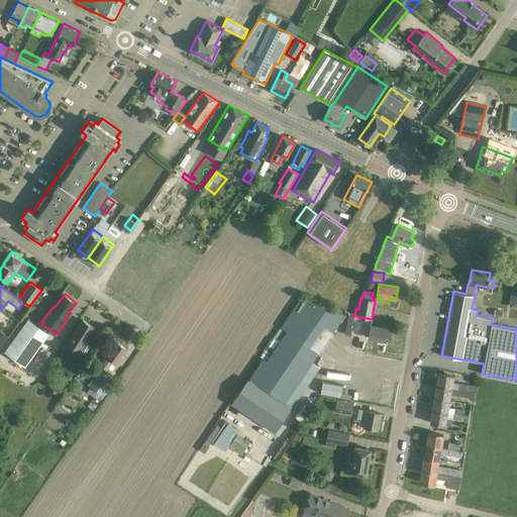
[(248,379),(291,408),(319,367),(313,362),(319,352),(333,332),(345,314),(304,298),(302,296),(268,345),(274,349),(267,360),(263,357),(248,379)]
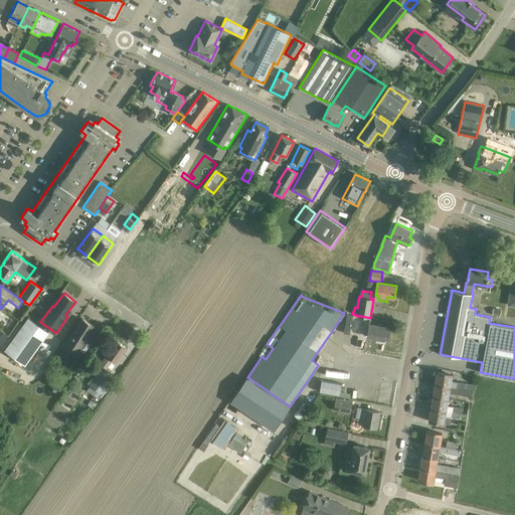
[(493,308),(492,315),(500,316),(501,310),(493,308)]
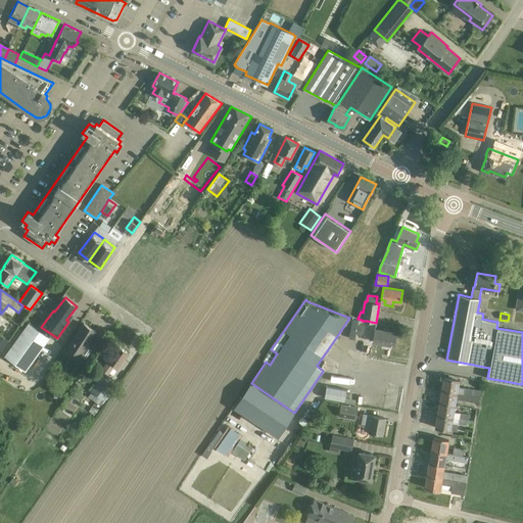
[(383,330),(376,329),(377,323),(376,323),(367,321),(364,334),(363,337),(373,339),(373,341),(394,345),(396,332),(388,331),(388,329),(383,328),(383,330)]
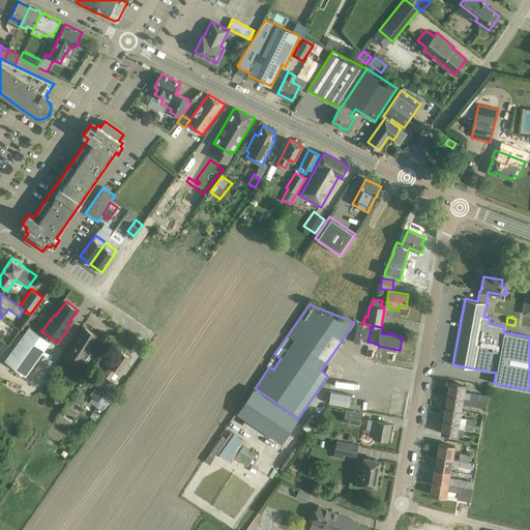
[(4,360),(26,376),(51,342),(29,326),(4,360)]
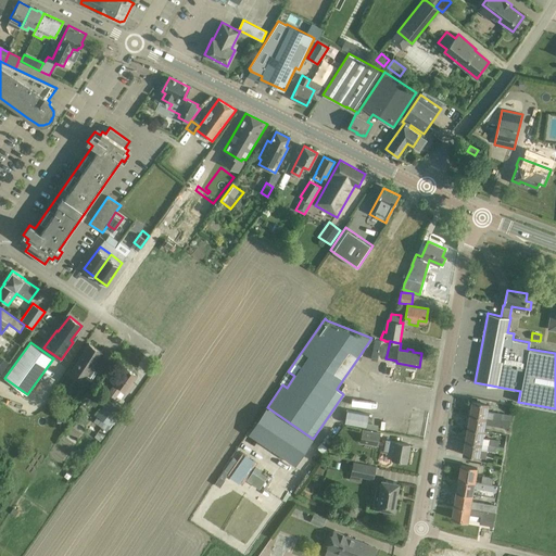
[(89,343),(72,369),(85,378),(102,352),(89,343)]
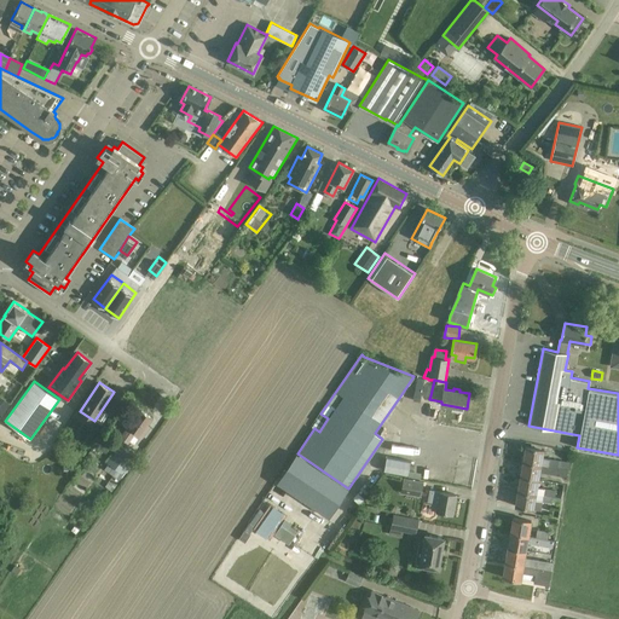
[(120,387),(104,411),(111,416),(127,392),(120,387)]
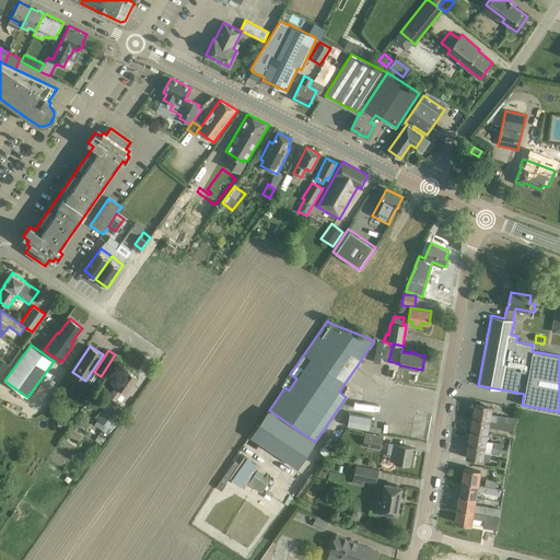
[(116,401),(123,392),(129,395),(136,386),(133,384),(137,378),(123,369),(113,383),(115,385),(108,396),(116,401)]
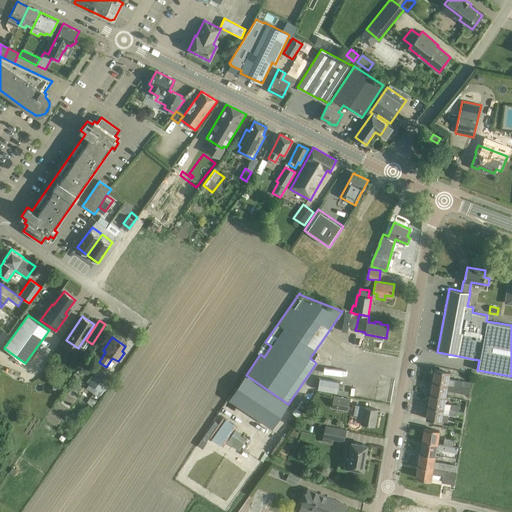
[(323,349),(345,358),(348,352),(326,342),(323,349)]
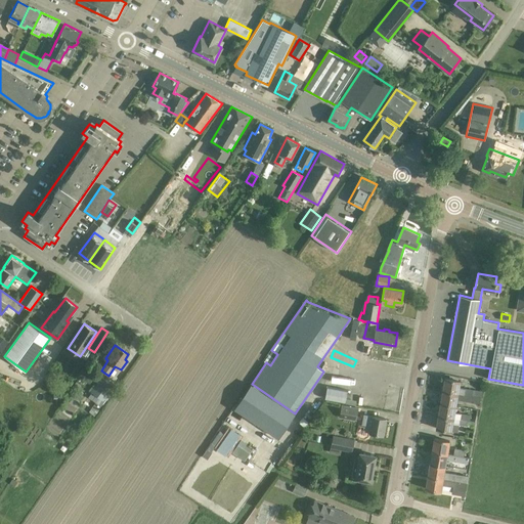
[(57,379),(49,374),(46,379),(54,384),(57,379)]
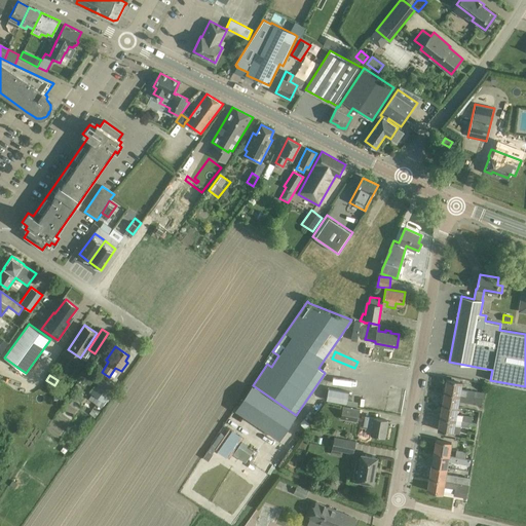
[(92,393),(88,399),(97,405),(89,413),(95,417),(101,410),(100,409),(106,402),(113,393),(111,391),(115,386),(104,377),(91,392),(92,393)]
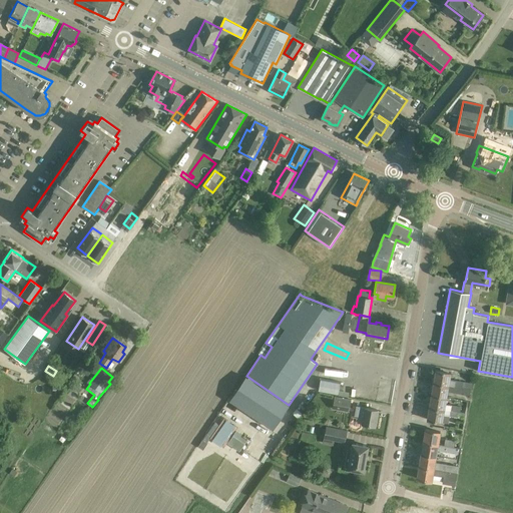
[(464,388),(465,382),(449,379),(450,373),(436,370),(433,382),(448,385),(464,388)]
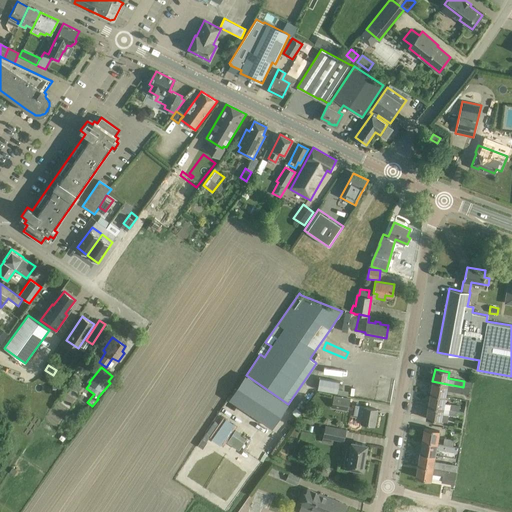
[(75,372),(67,383),(70,384),(74,378),(76,379),(78,375),(75,372)]
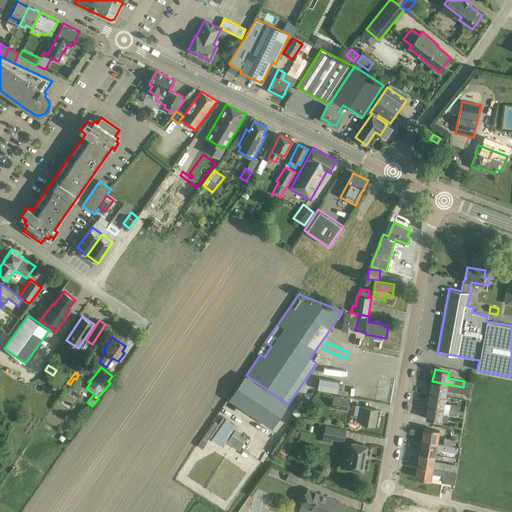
[(342,391),(343,380),(322,378),(321,389),(342,391)]
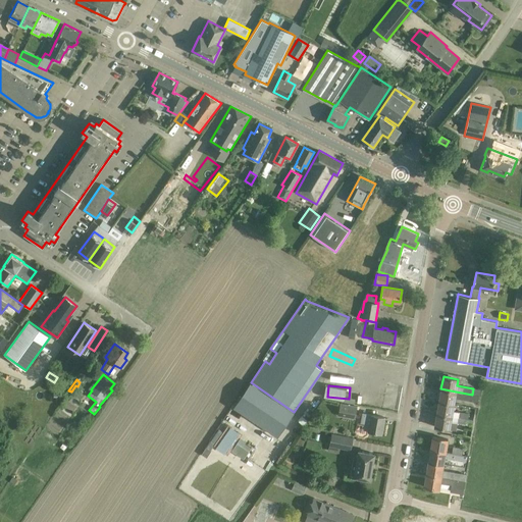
[(456,392),(440,388),(438,401),(454,404),(455,398),(478,402),(479,396),(472,395),(456,392)]
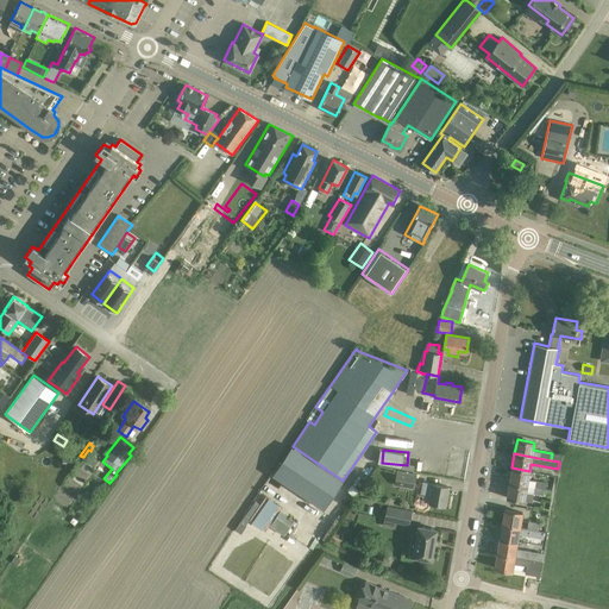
[(529,471),(512,468),(509,483),(546,489),(547,483),(528,479),(529,471)]
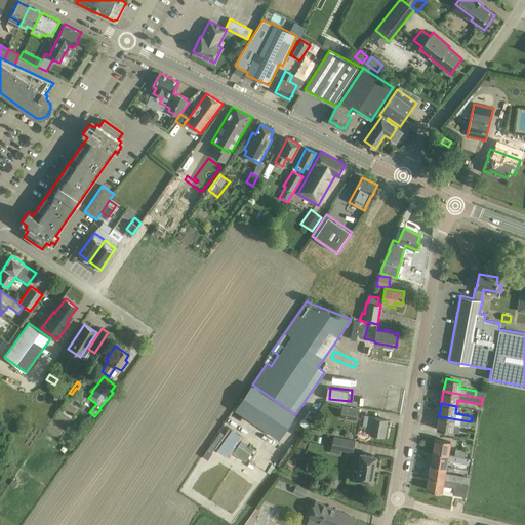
[(341,405),(339,418),(357,421),(359,408),(341,405)]
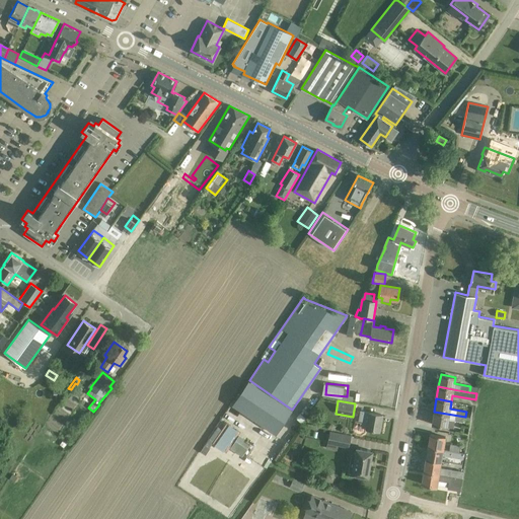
[(379,431),(382,415),(360,411),(358,420),(362,421),(361,427),(366,428),(366,429),(379,431)]
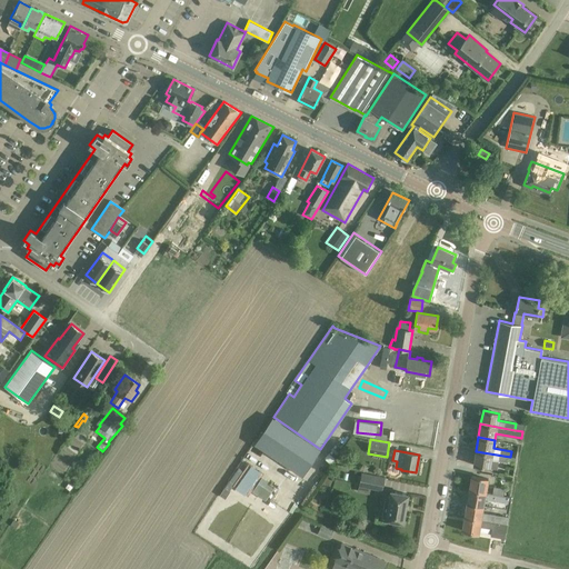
[(510,457),(476,451),(473,465),(490,468),(491,461),(498,462),(498,461),(515,463),(516,458),(510,457)]
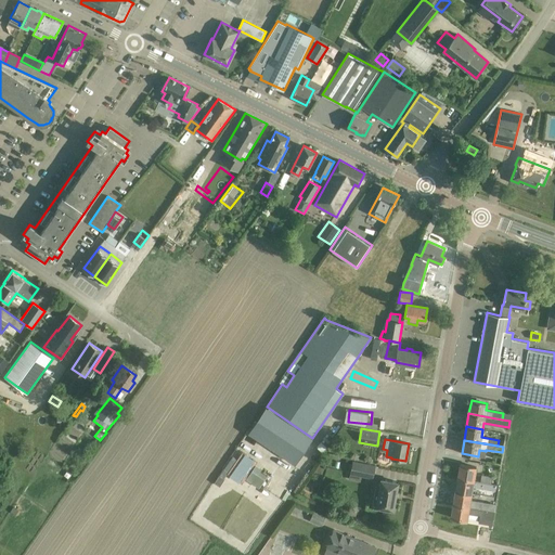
[(321,442),(317,448),(323,452),(326,447),(321,442)]
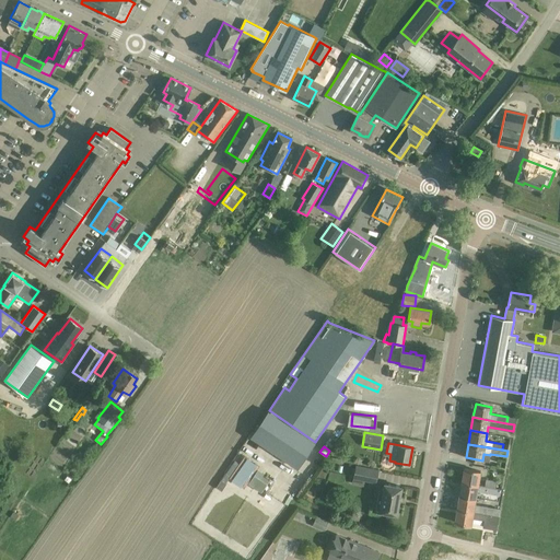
[(352,467),(350,476),(353,477),(353,478),(376,482),(378,469),(356,465),(354,468),(352,467)]
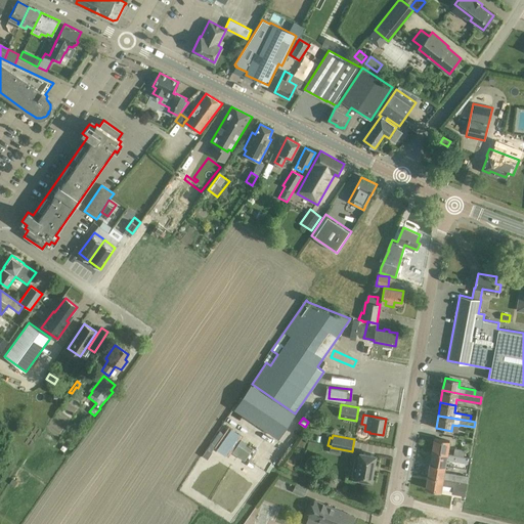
[(447,453),(449,441),(434,438),(432,451),(447,453)]
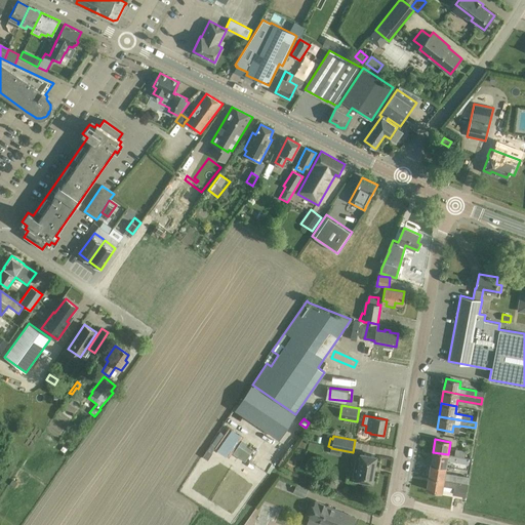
[(241,440),(232,453),(245,461),(252,450),(246,446),(247,444),(241,440)]
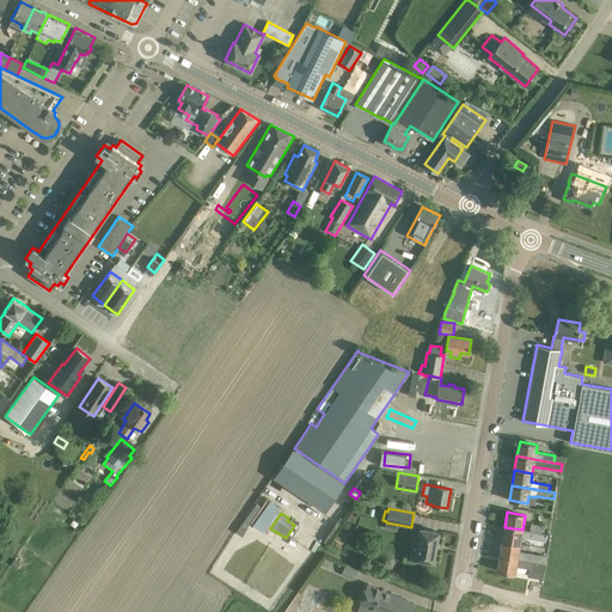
[(522,530),(505,527),(502,542),(520,544),(521,537),(546,542),(548,534),(544,533),(542,533),(530,531),(522,530)]
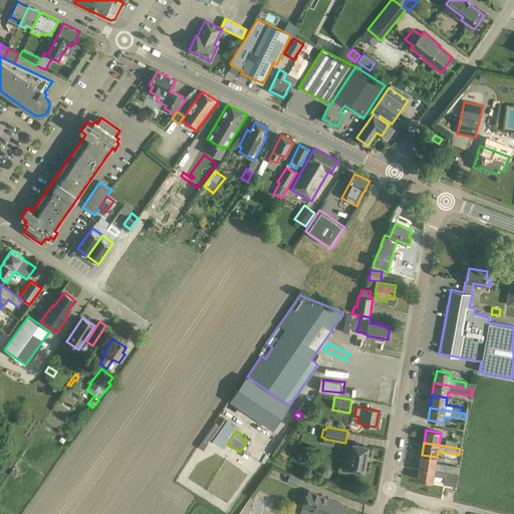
[(368,447),(352,444),(351,451),(347,451),(346,460),(349,461),(348,469),(364,472),(368,447)]
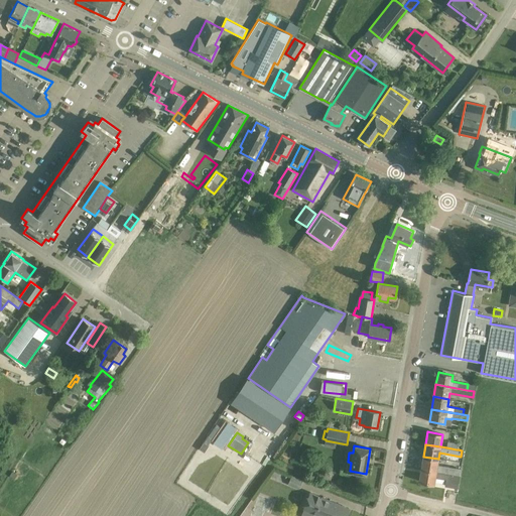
[(421,469),(460,476),(461,469),(437,465),(438,459),(423,457),(421,469)]
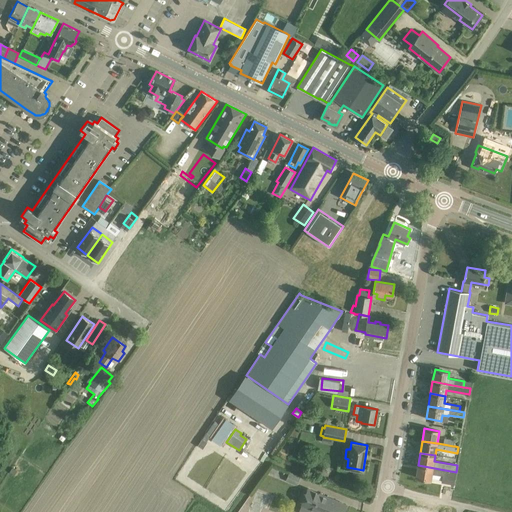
[(456,472),(418,465),(416,477),(431,480),(432,474),(442,475),(441,482),(454,484),(456,472)]
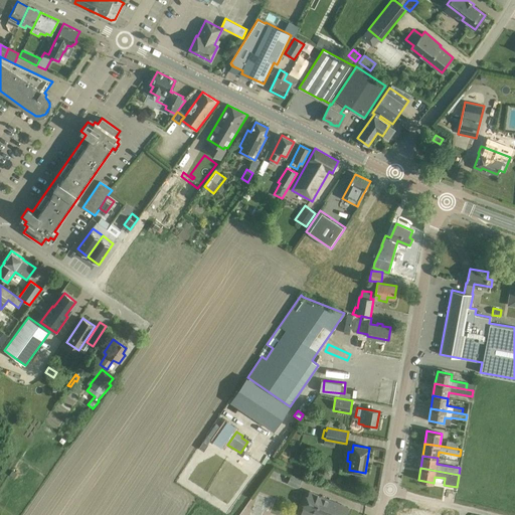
[(291,474),(287,484),(298,488),(302,479),(291,474)]
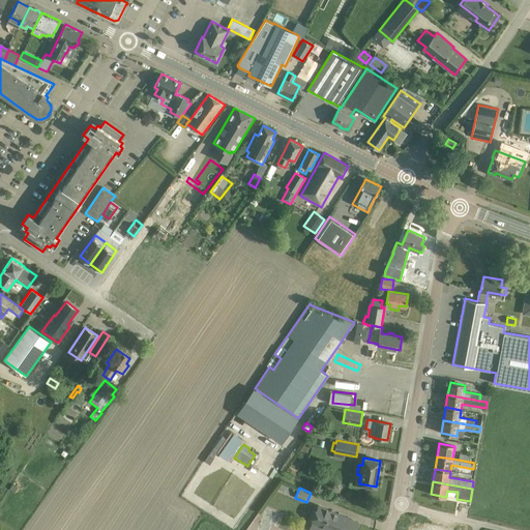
[(328,529),(354,529),(358,523),(319,506),(312,523),(328,529)]
